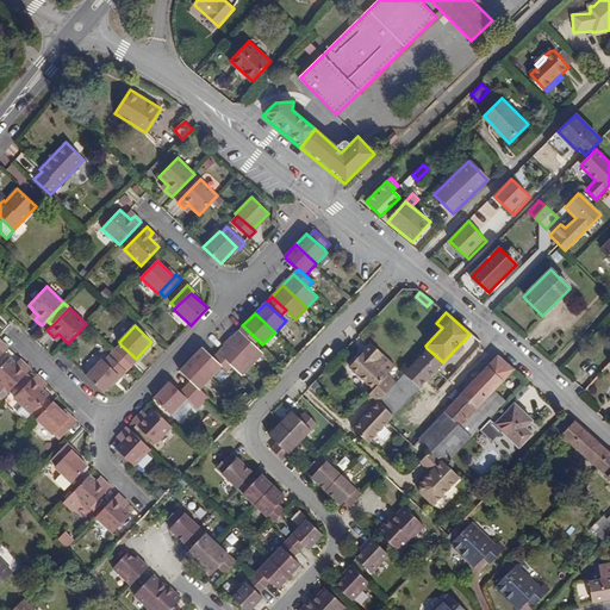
[(257,340),(242,325),(237,330),(253,346),(257,340)]
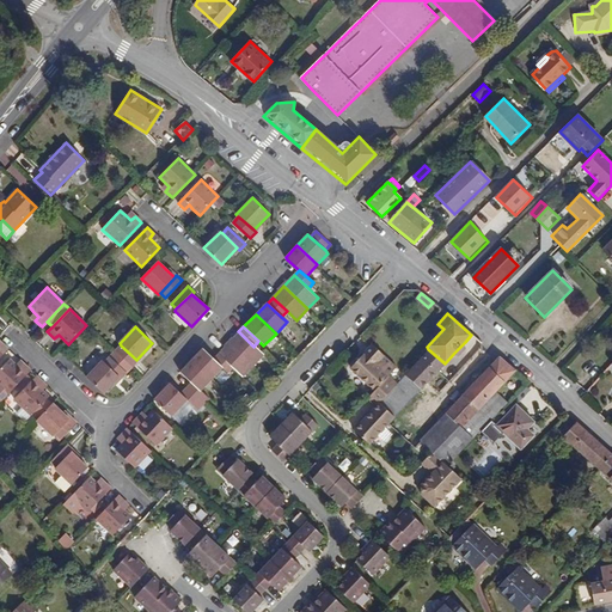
[(254,347),(238,331),(228,342),(254,366),(263,355),(254,347)]
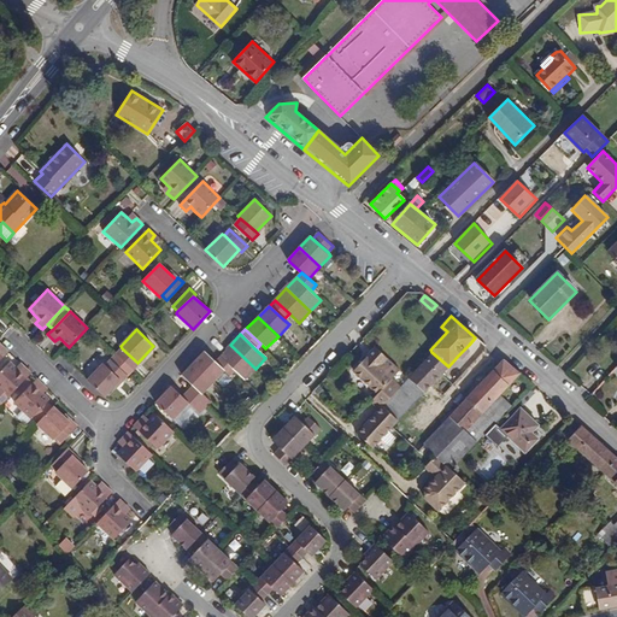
[(256,369),(230,345),(221,354),(236,370),(246,380),(256,369)]
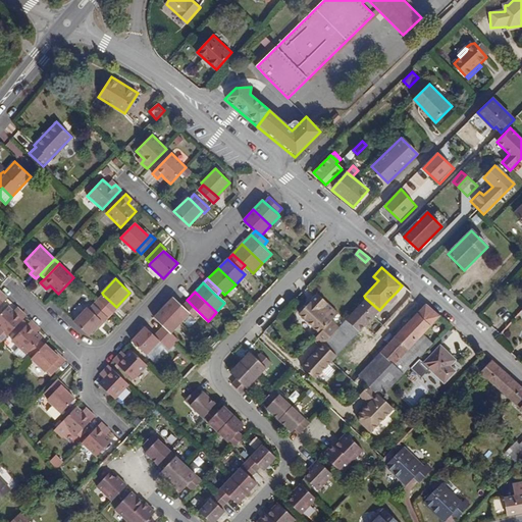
[(400,295),(397,292),(387,301),(390,304),(400,295)]
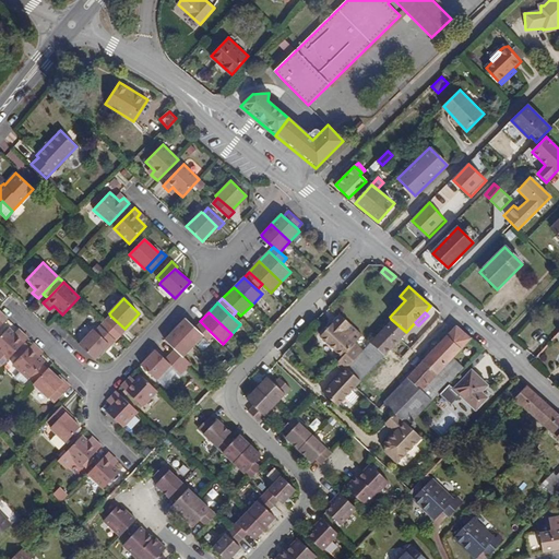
[(125,329),(110,316),(100,325),(116,341),(126,330),(125,329)]
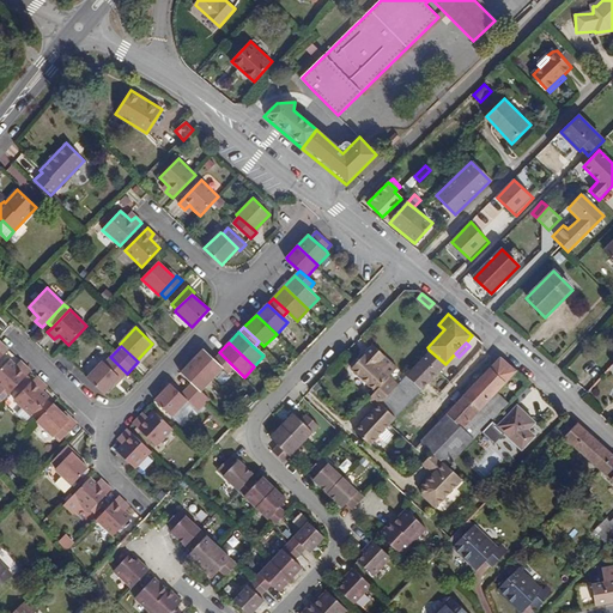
[(396,369),(372,346),(351,369),(375,392),(388,377),(396,369)]
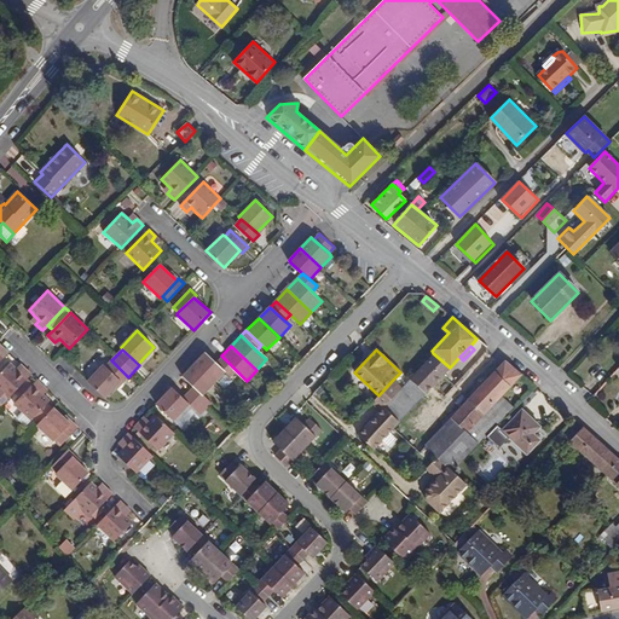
[(225,372),(215,364),(204,353),(194,365),(213,383),(225,372)]
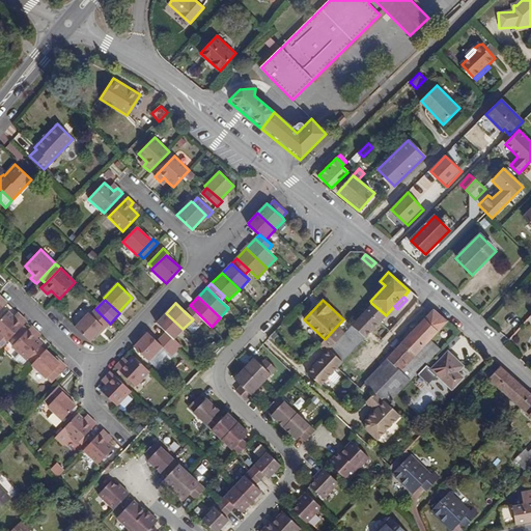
[(386,315),(371,303),(351,326),(364,338),(386,315)]
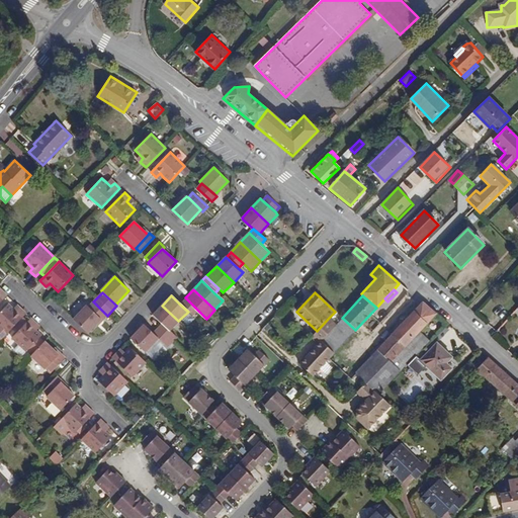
[(180,305),(188,312),(193,316),(198,311),(185,297),(180,305)]
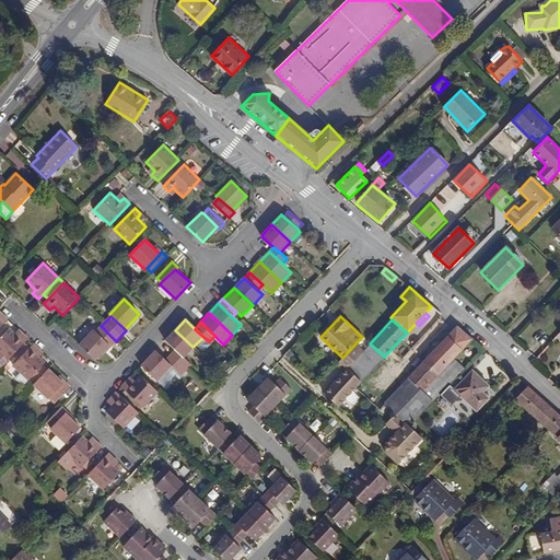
[(96,331),(109,345),(112,346),(116,341),(101,326),(96,331)]
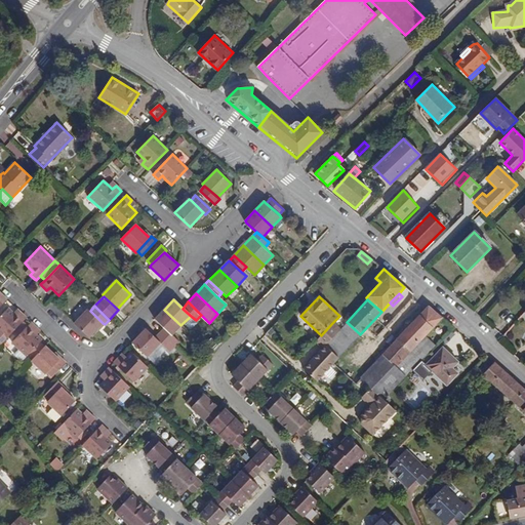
[(442,319),(429,307),(382,354),(384,356),(405,375),(435,346),(426,336),(442,319)]
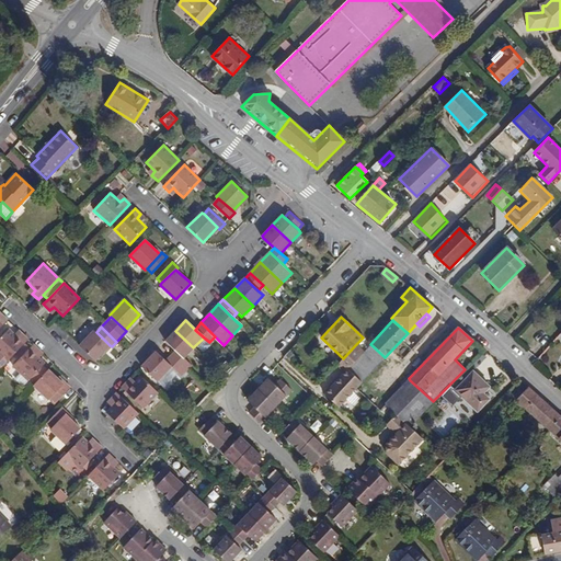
[(0,338),(0,353),(8,362),(29,339),(22,333),(19,338),(14,334),(9,329),(0,338)]
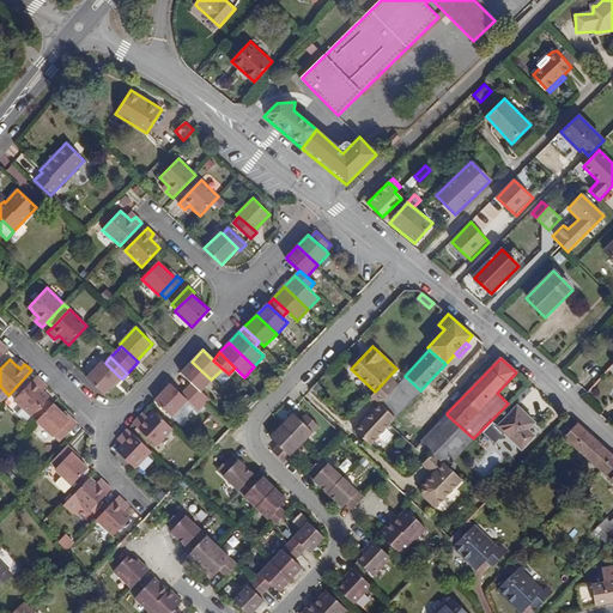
[(120,377),(105,363),(103,360),(87,378),(104,394),(120,377)]
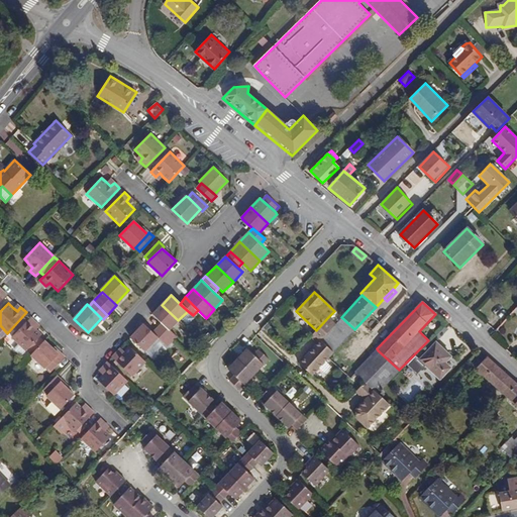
[(161,323),(169,330),(178,320),(162,305),(151,315),(161,323)]
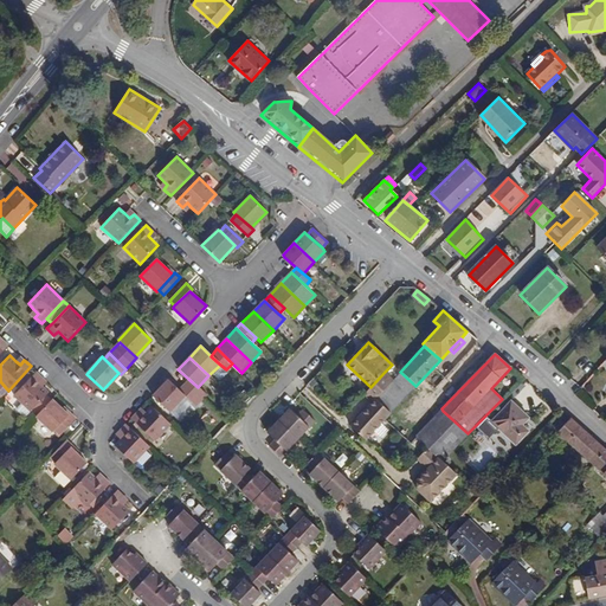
[(43,378),(36,372),(13,394),(31,411),(36,407),(46,395),(49,392),(43,387),(39,382),(43,378)]
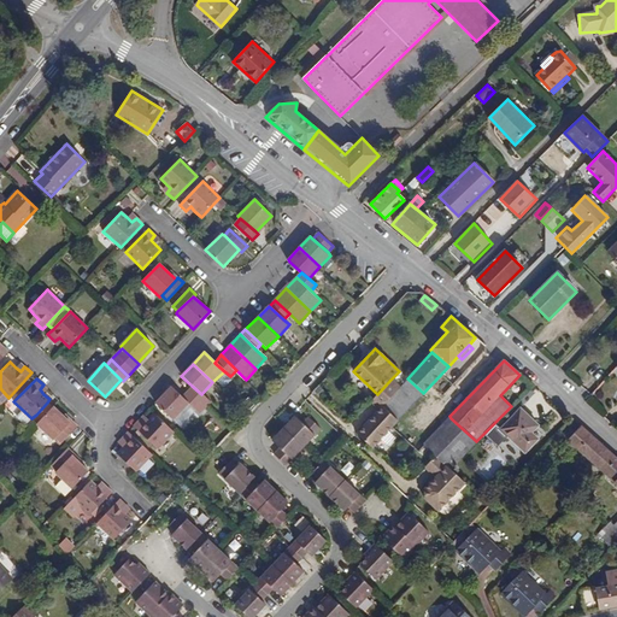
[(423,393),(407,378),(399,388),(381,407),(397,422),(423,393)]
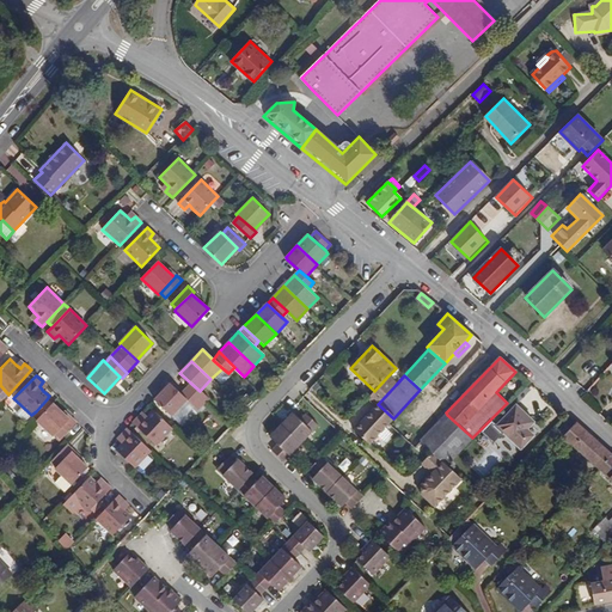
[(374,391),(366,398),(375,407),(353,430),(367,445),(387,423),(393,418),(378,404),(396,385),(387,377),(374,391)]
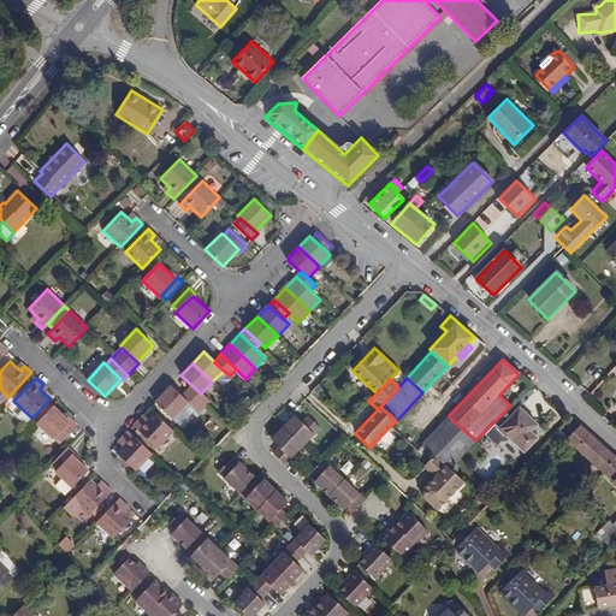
[(188,403),(182,397),(170,385),(155,402),(173,420),(188,403)]
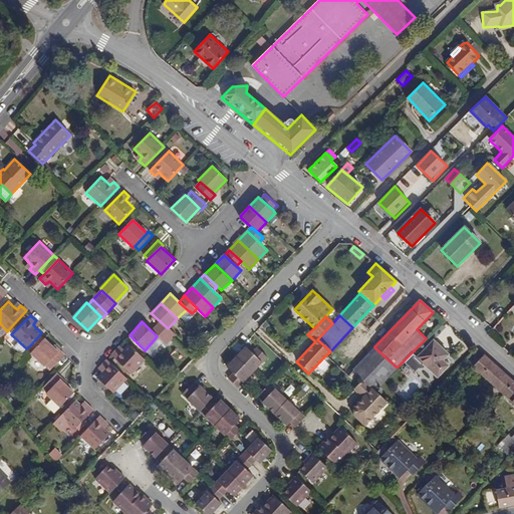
[(168,328),(160,321),(157,326),(171,339),(175,335),(168,328)]
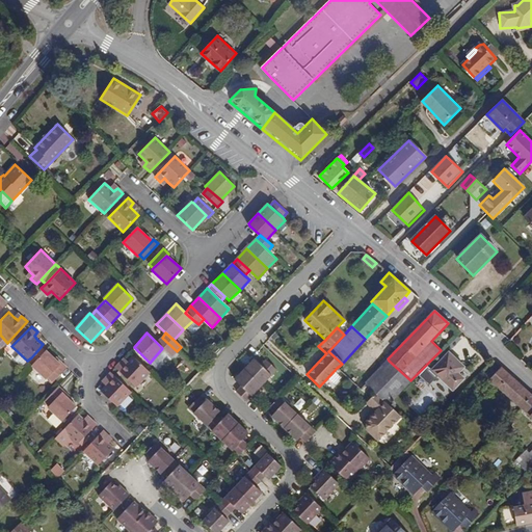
[(157,343),(162,348),(173,357),(177,351),(162,338),(157,343)]
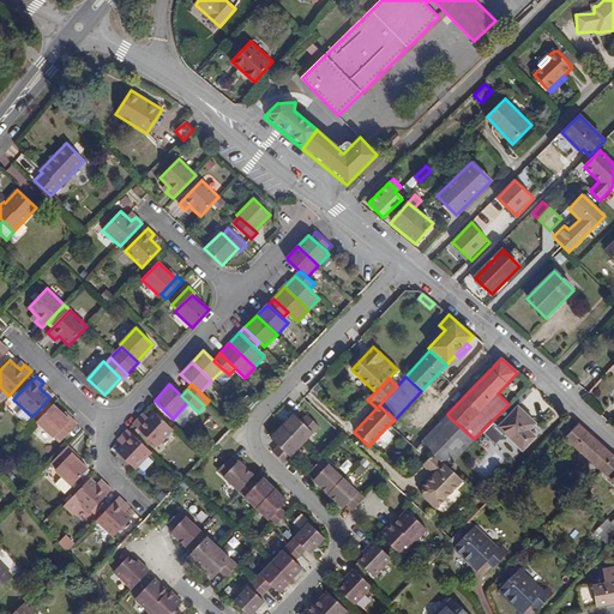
[(36,413),(41,417),(53,405),(47,401),(36,413)]
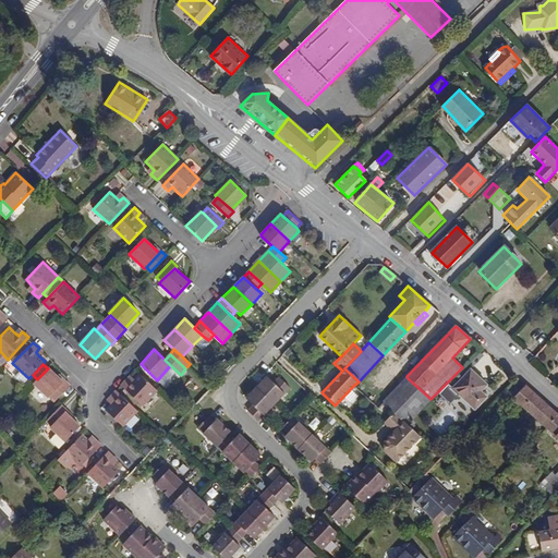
[(50,397),(63,383),(48,368),(37,379),(33,384),(49,398),(50,397)]
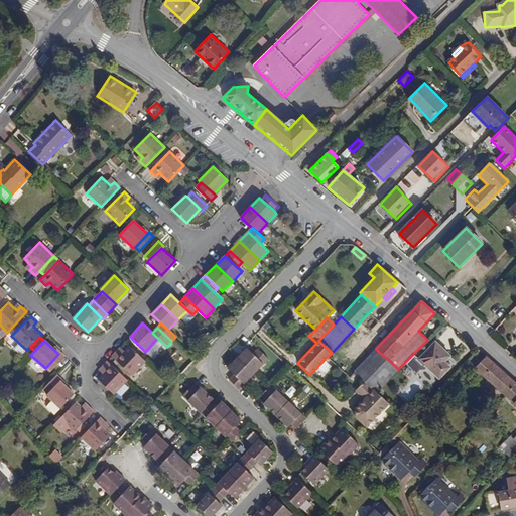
[(445,361),(450,356),(435,341),(418,359),(439,378),(450,366),(445,361)]
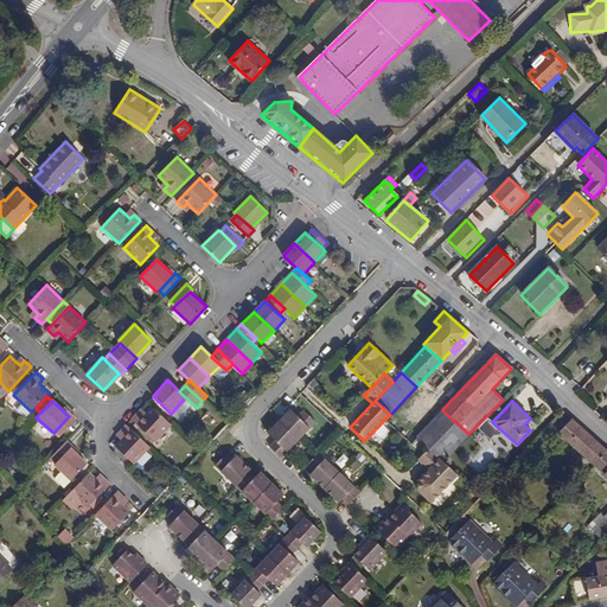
[(155,442),(171,425),(153,407),(147,413),(144,417),(139,413),(132,420),(155,442)]
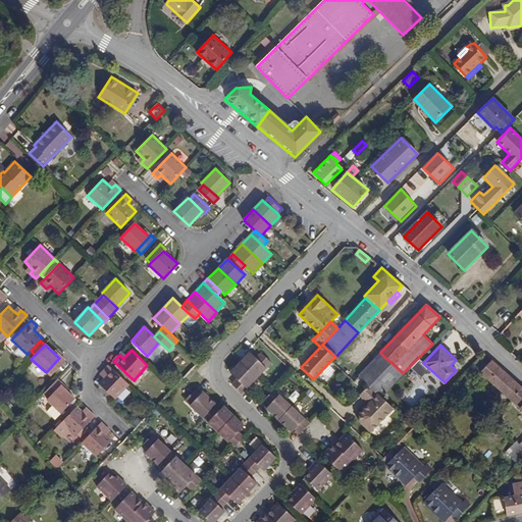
[(270,364),(259,352),(254,357),(265,369),(270,364)]
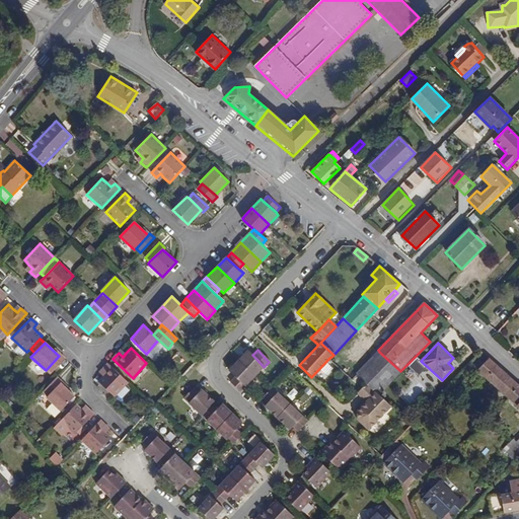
[(238,361),(254,376),(264,367),(252,355),(247,351),(238,361)]
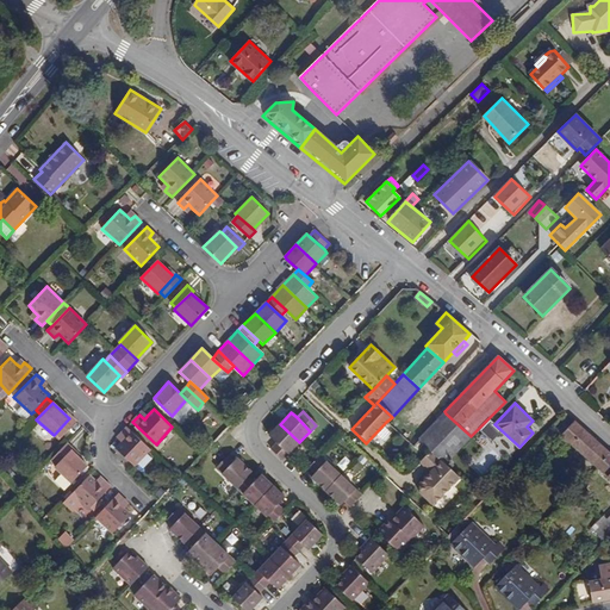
[(471,436),(446,414),(429,430),(454,454),(471,436)]
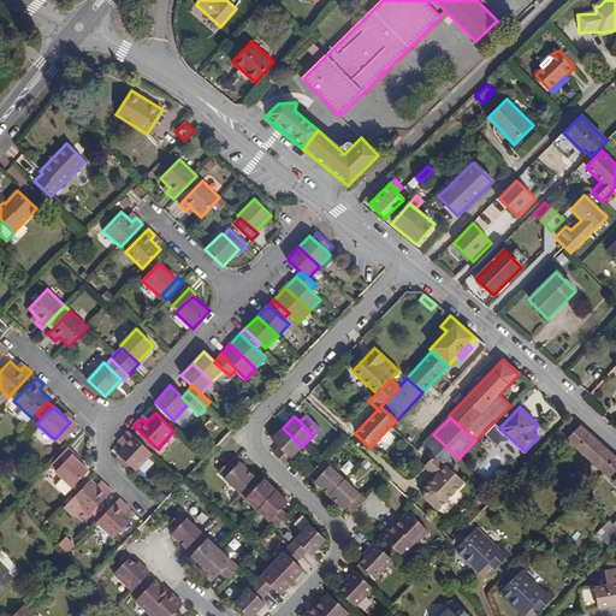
[(70,422),(55,438),(61,443),(77,426),(72,420),(70,422)]
